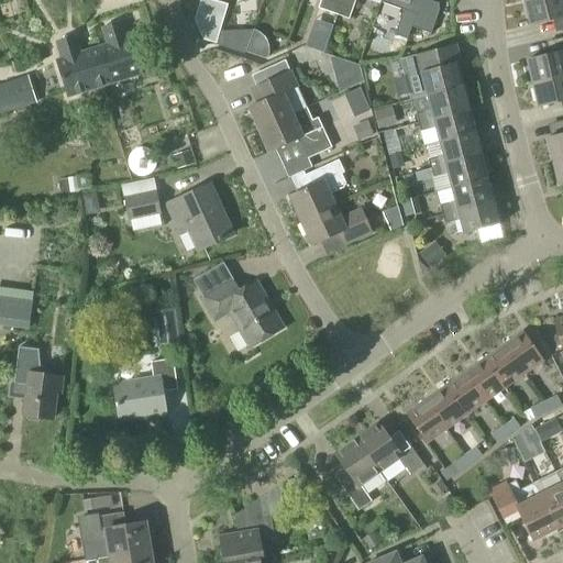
[(220,29),(227,6),(209,0),(199,0),(194,21),(220,29)]
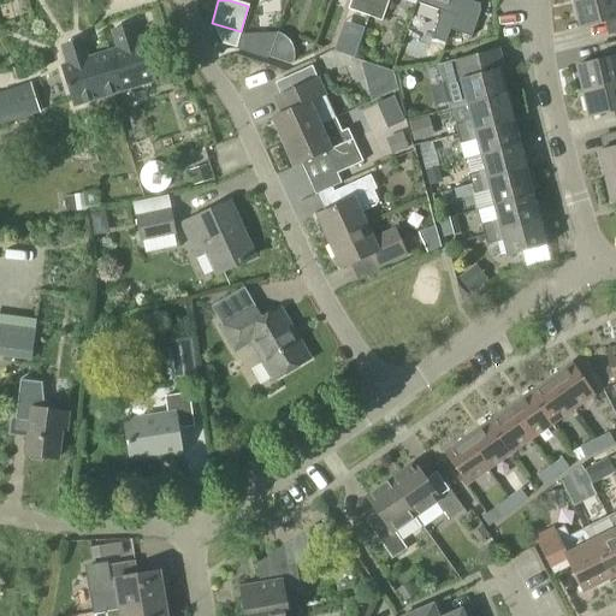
[(368,18),(373,0),(350,0),(348,11),(368,18)]
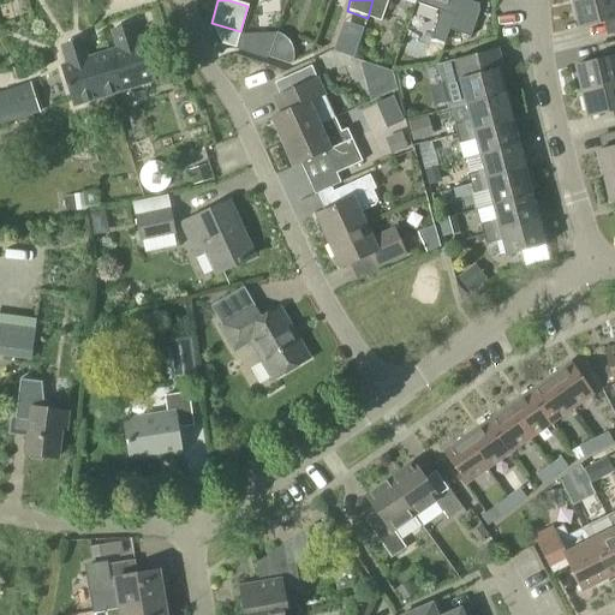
[(372,0),(368,18),(381,22),(388,0),(372,0)]
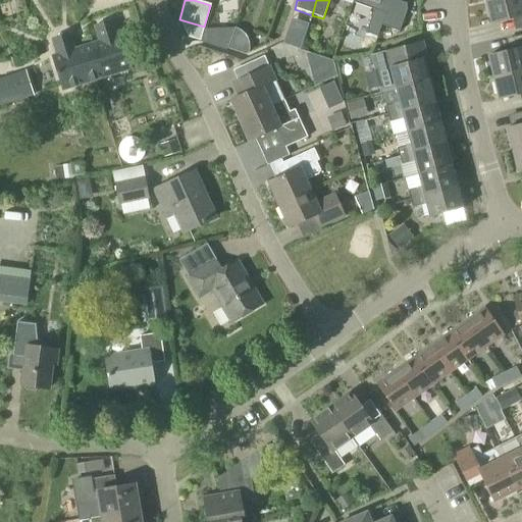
[(352,0),(352,2),(373,9),(365,33),(376,37),(380,25),(399,32),(406,9),(389,4),(390,0),(352,0)]
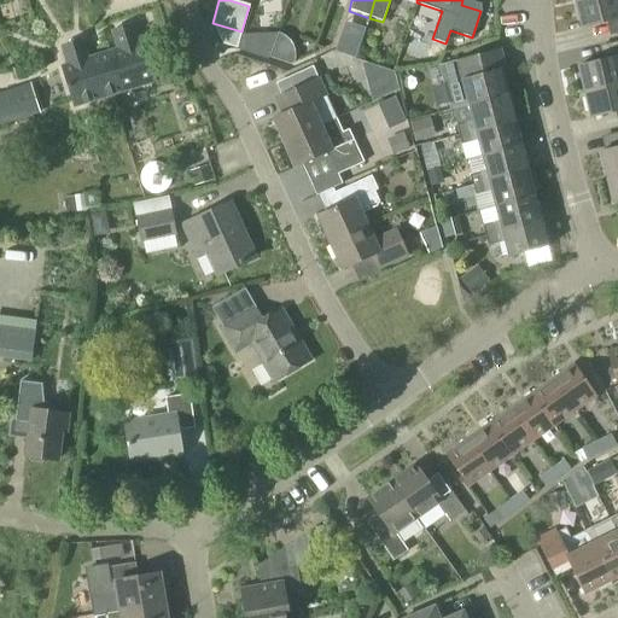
[(617,0),(582,0),(576,1),(582,29),(608,23),(612,36),(617,34),(617,0)]
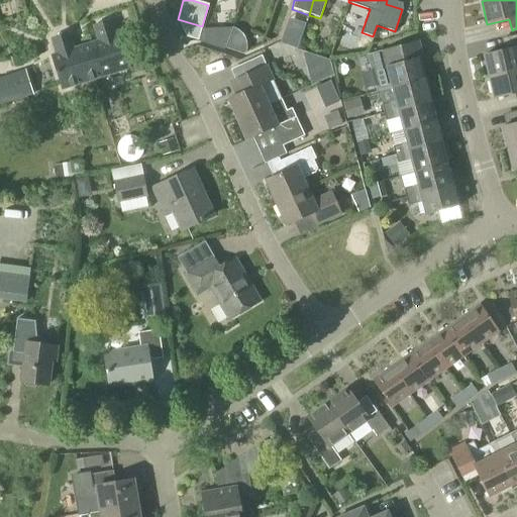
[(100,77),(101,77),(129,68),(119,35),(115,36),(111,21),(92,27),(97,42),(91,43),(97,65),(90,68),(93,79),(100,77)]
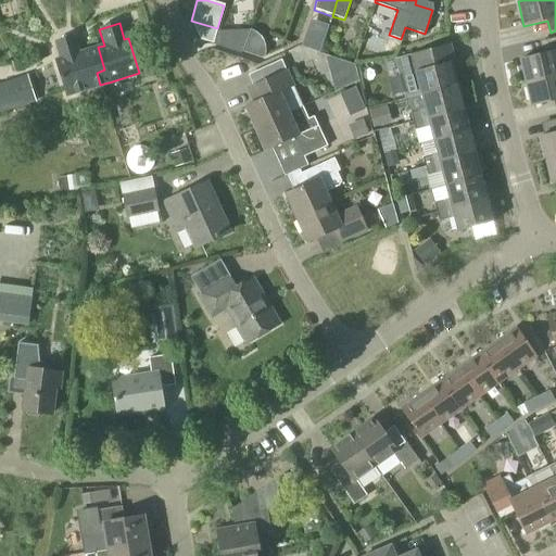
[(263,58),(264,55),(265,52),(265,49),(264,46),(264,42),(262,40),(261,37),(258,35),(255,33),(253,32),(250,30),(242,52),(261,59),(261,58),(263,58)]
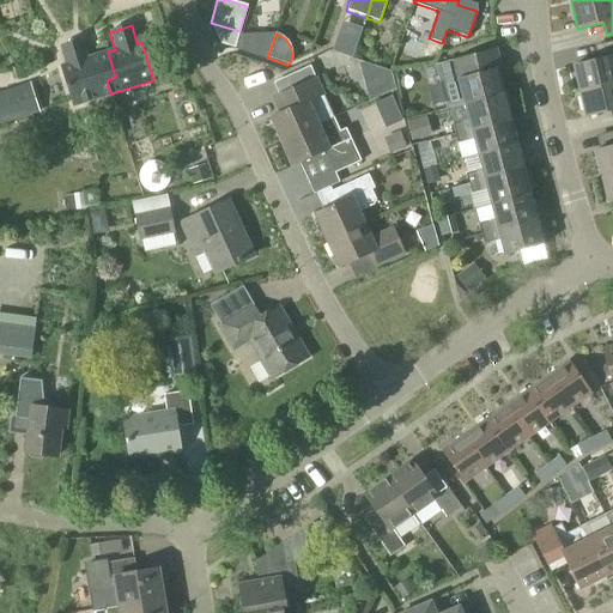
[(115,77),(108,52),(87,58),(83,40),(59,47),(65,65),(62,66),(74,105),(120,91),(119,91),(110,93),(107,80),(115,77)]
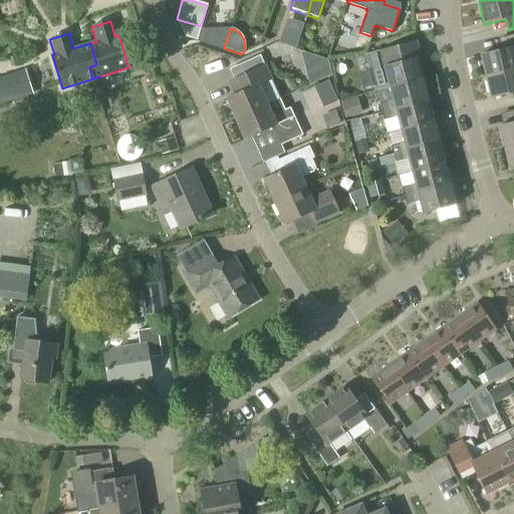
[(513,69),(513,34),(499,38),(503,51),(482,56),(487,76),(513,69)]
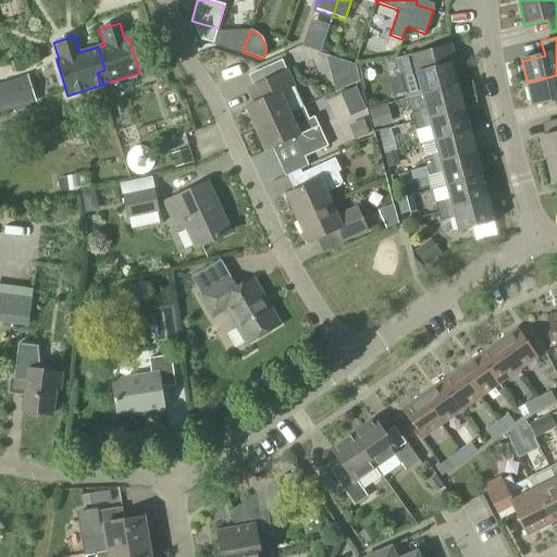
[(436,48),(394,60),(405,99),(407,99),(458,86),(453,63),(442,65),(436,48)]
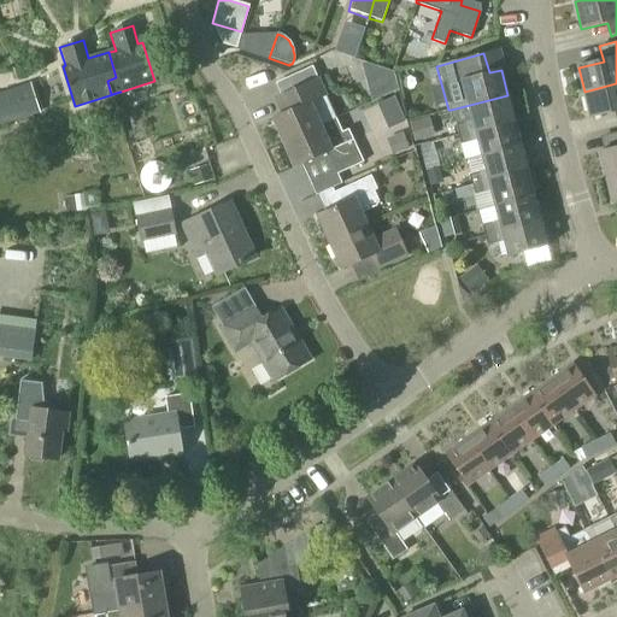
[(369,83),(395,90),(401,71),(375,64),(369,83)]
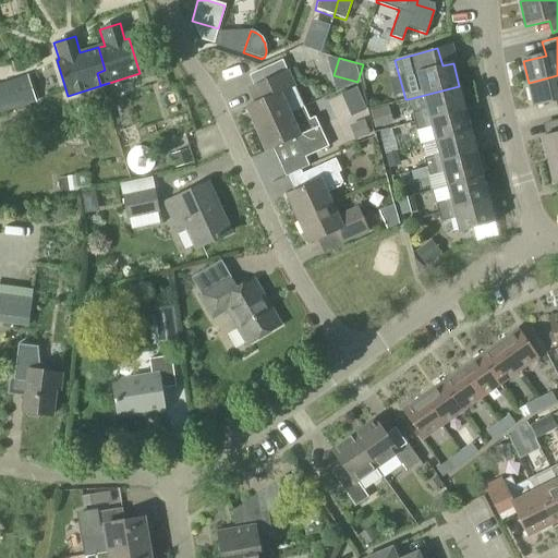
[(256,129),(302,108),(293,88),(295,88),(289,73),(255,88),(262,102),(247,109),(256,129)]
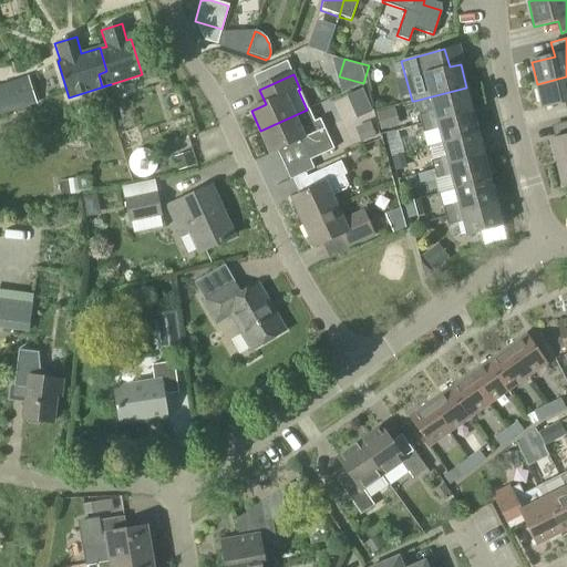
[(566,76),(537,84),(543,110),(566,104),(566,110),(566,76)]
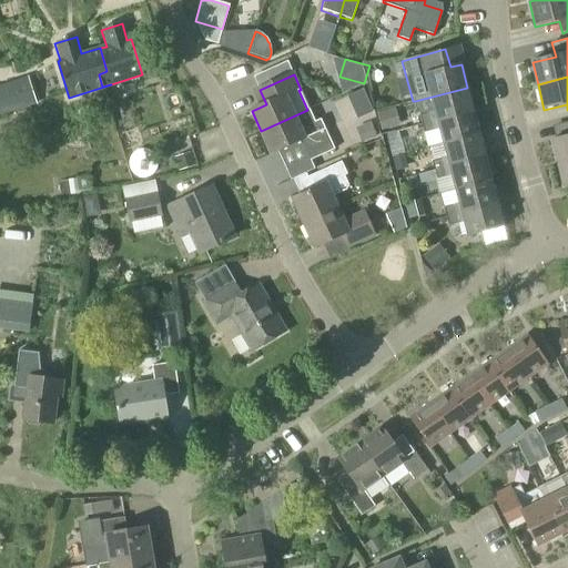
[(0,117),(37,105),(28,78),(0,85),(0,117)]
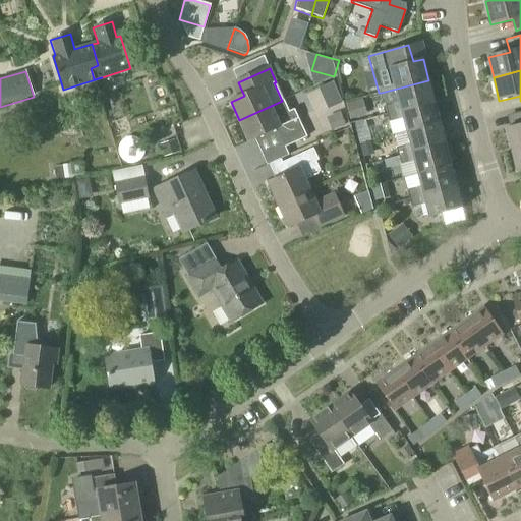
[(387,114),(435,102),(428,80),(381,93),(387,114)]
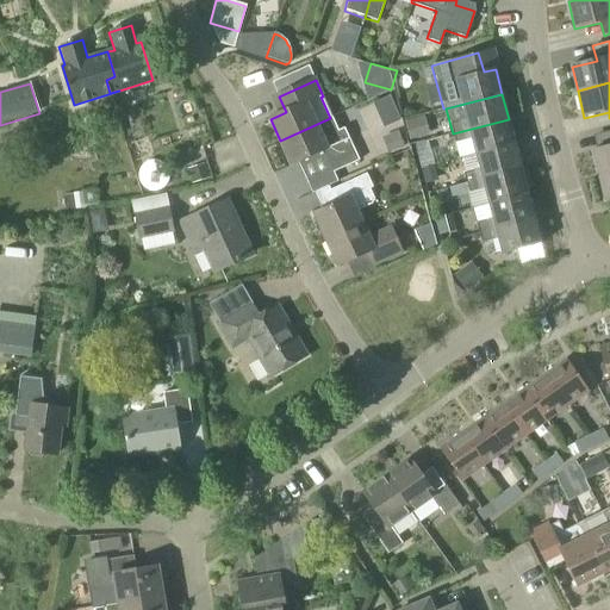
[(330,118),(280,141),(292,167),(324,153),(334,172),(359,161),(343,129),(337,132),(330,118)]
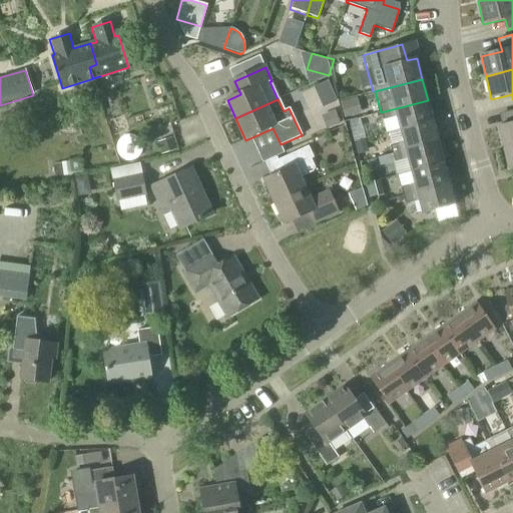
[(362,99),(350,103),(355,117),(367,113),(362,99)]
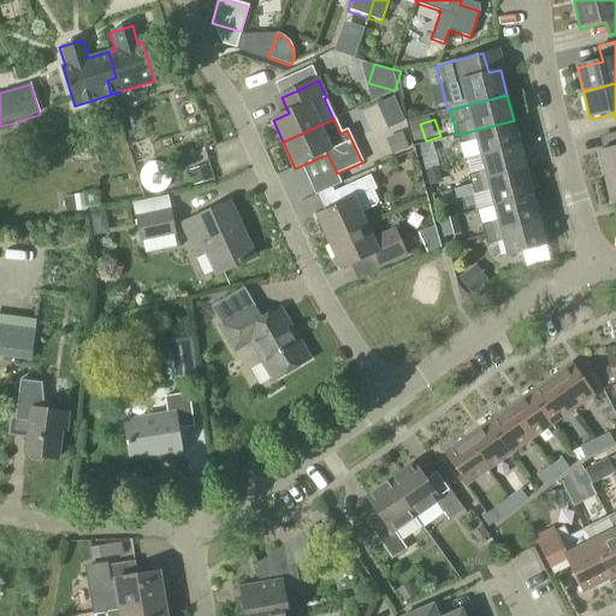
[(481,157),(520,146),(514,120),(457,135),(460,144),(477,140),(481,157)]
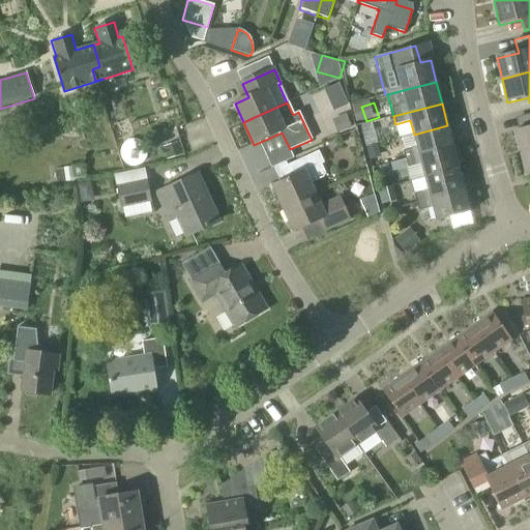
[(337,135),(351,129),(345,115),(331,120),(337,135)]
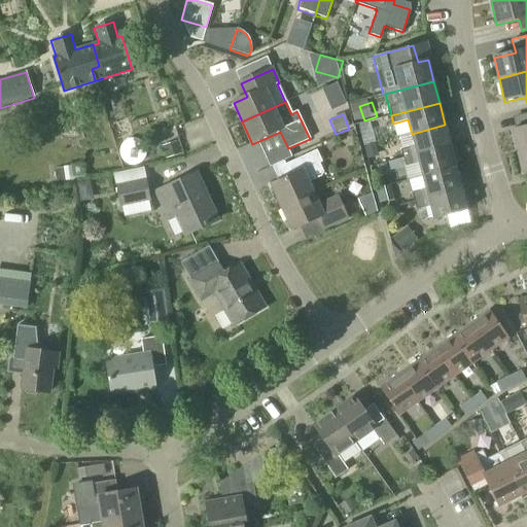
[(402,160),(451,147),(445,125),(412,134),(415,146),(400,150),(402,160)]
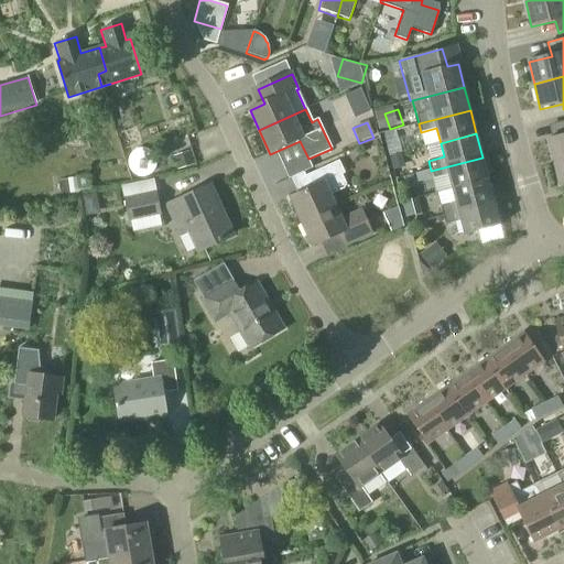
[(563,136),(549,139),(554,162),(563,159),(563,136)]
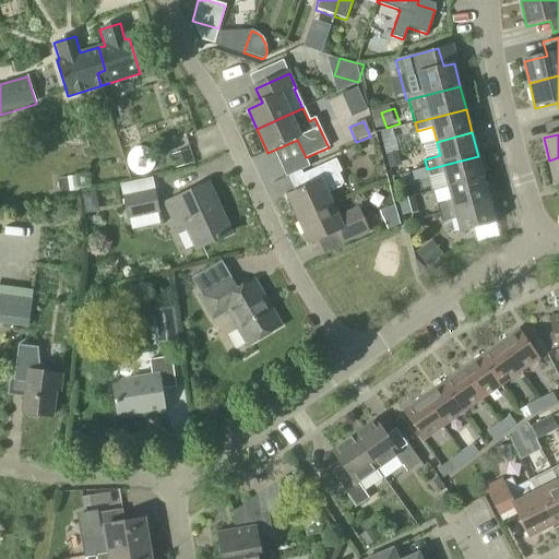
[(187,151),(173,155),(177,168),(191,164),(187,151)]
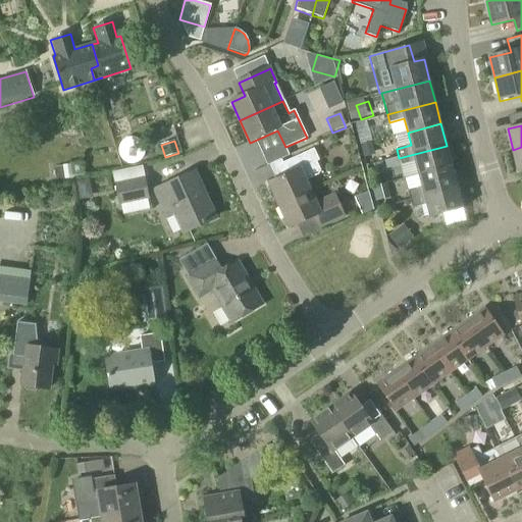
[(371,142),(360,145),(363,158),(375,155),(371,142)]
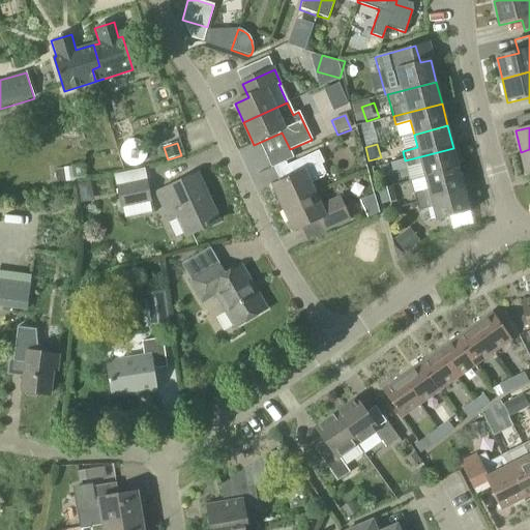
[(269,147),(251,153),(258,175),(276,169),(269,147)]
